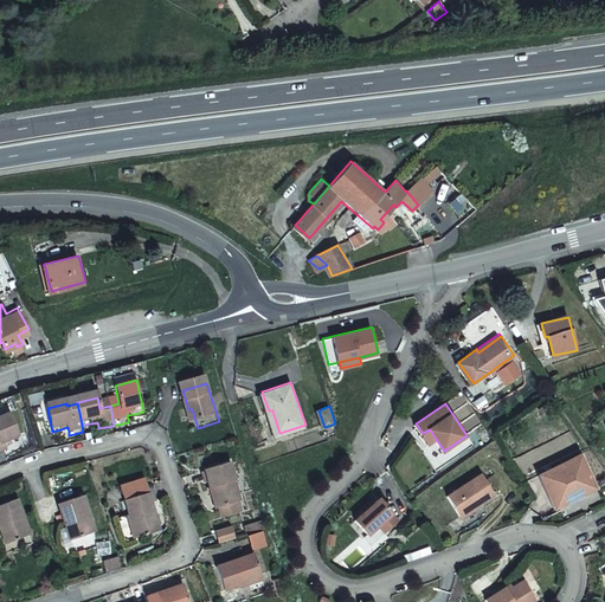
[(276,434),(280,433),(272,410),(269,410),(276,434)]
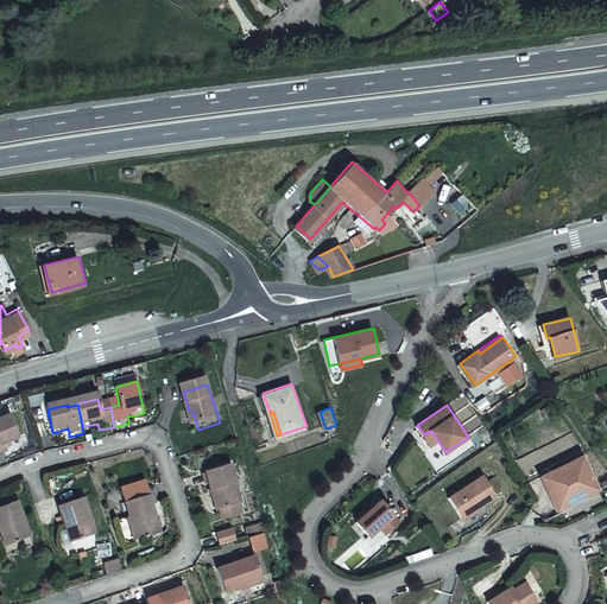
[(0,453),(10,450),(8,447),(6,443),(13,440),(21,438),(13,415),(0,420),(0,453)]
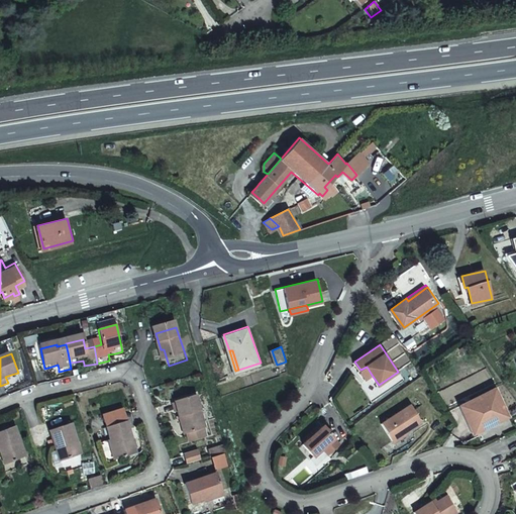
[(367,367),(360,370),(367,379),(372,375),(367,367)]
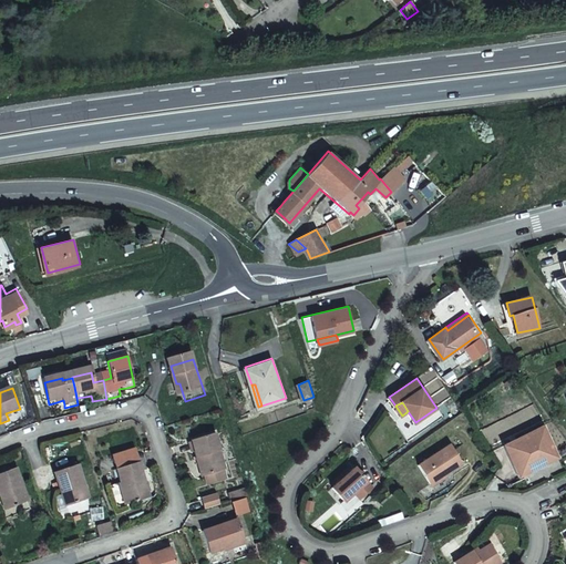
[(561,457),(545,424),(508,443),(524,475),(561,457)]
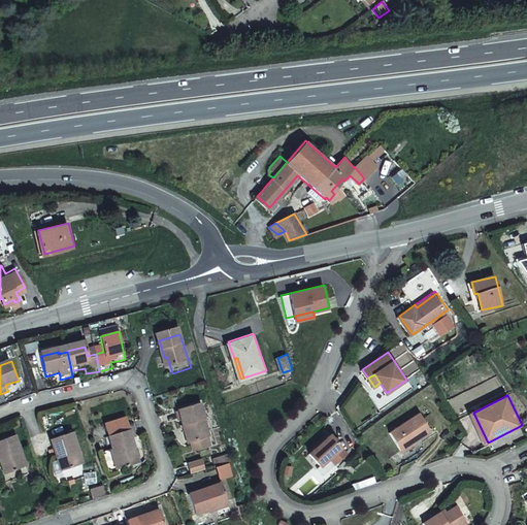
[(191,431),(197,449),(199,456),(217,450),(215,443),(203,409),(183,416),(189,432),(191,431)]
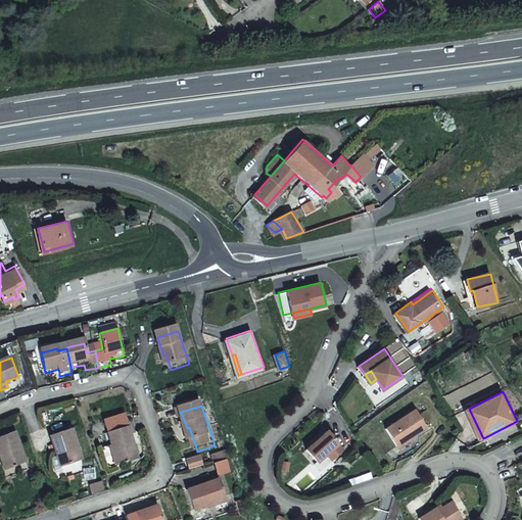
[(429,426),(417,409),(387,428),(398,445),(429,426)]
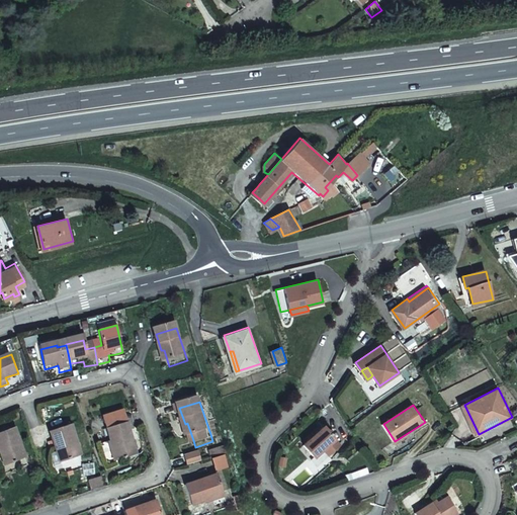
[(190,441),(193,440),(187,423),(185,424),(190,441)]
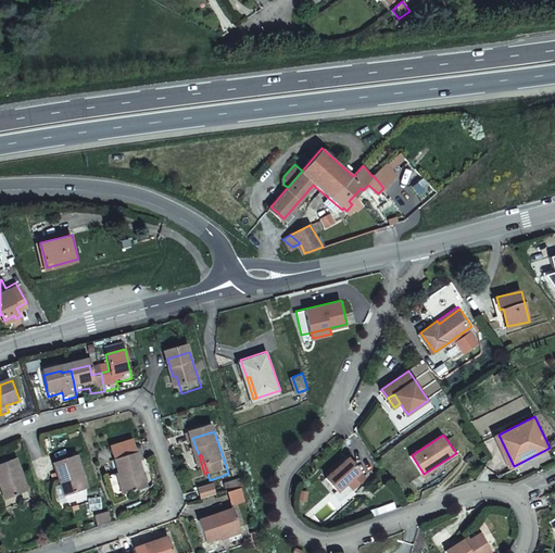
[(118,463),(126,486),(129,485),(134,497),(152,491),(140,455),(118,463)]
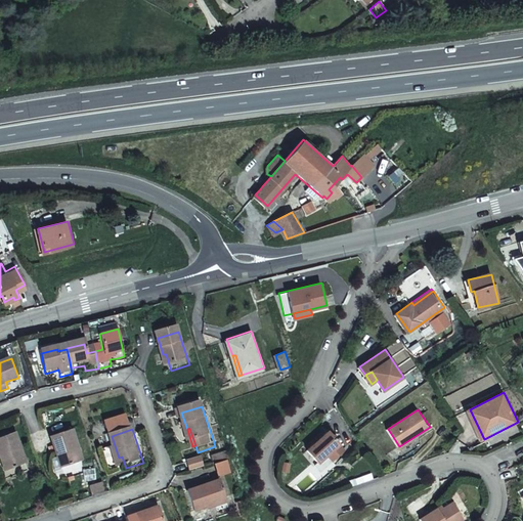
[(62,453),(68,468),(87,461),(76,431),(54,438),(59,454),(62,453)]
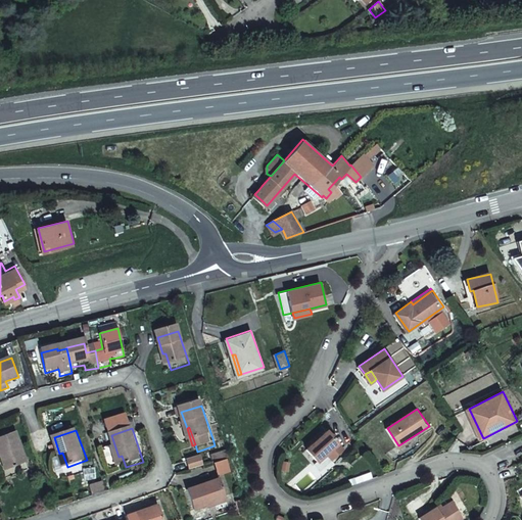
[(344,448),(328,430),(323,434),(320,437),(318,434),(312,439),(314,442),(307,448),(319,461),(328,453),(333,459),(344,448)]
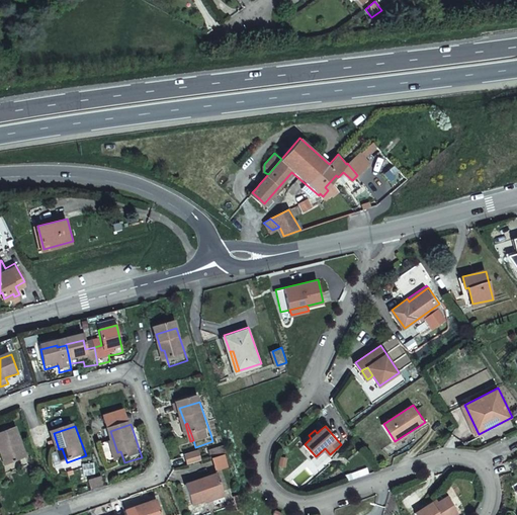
[(5,450),(10,465),(28,458),(17,428),(0,434),(0,445),(2,452),(5,450)]
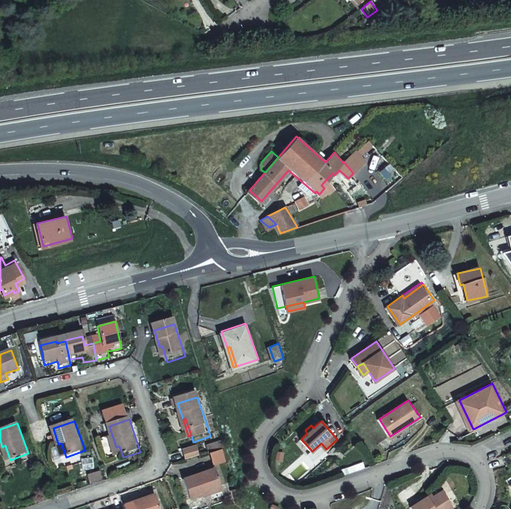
[(119,446),(116,447),(114,448),(117,459),(123,457),(119,446)]
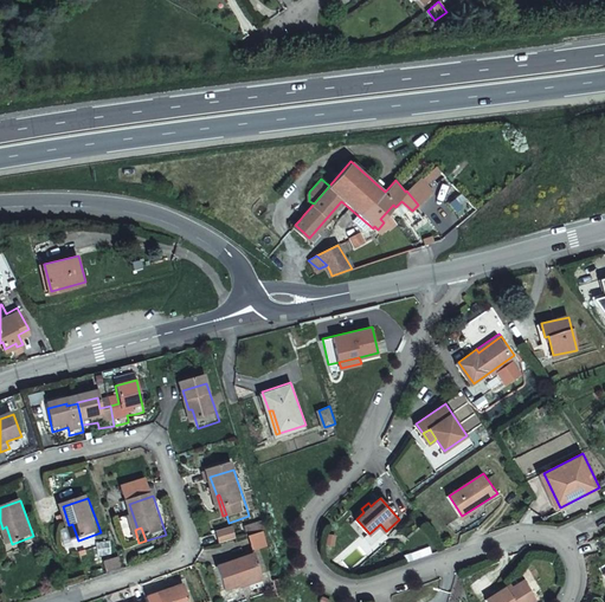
[(253,541),(271,536),(269,529),(251,533),(253,541)]
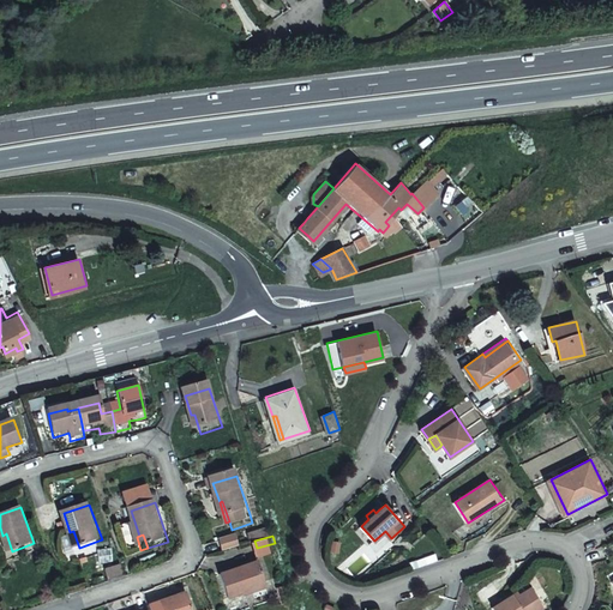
[(234,603),(259,595),(258,591),(271,586),(264,566),(226,579),(234,603)]
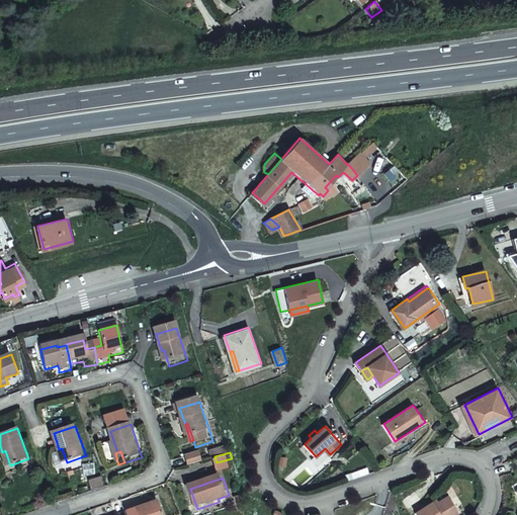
[(218,499),(219,502),(219,504),(230,500),(229,495),(218,499)]
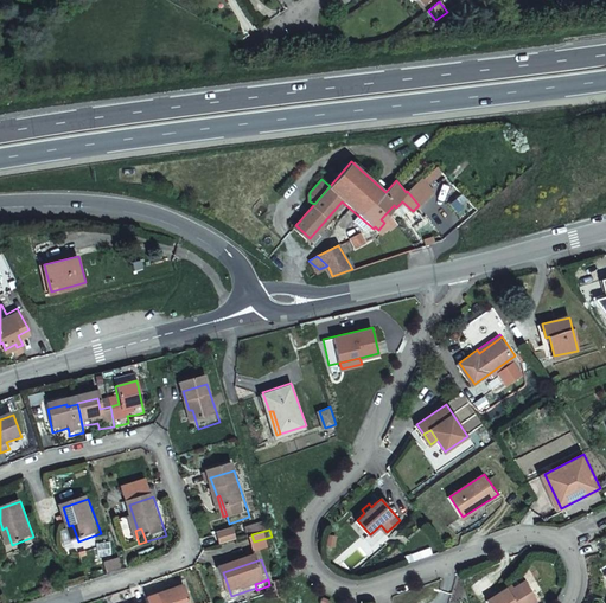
[(534,602),(537,601),(525,582),(514,589),(509,592),(506,589),(488,601),(489,602),(534,602)]
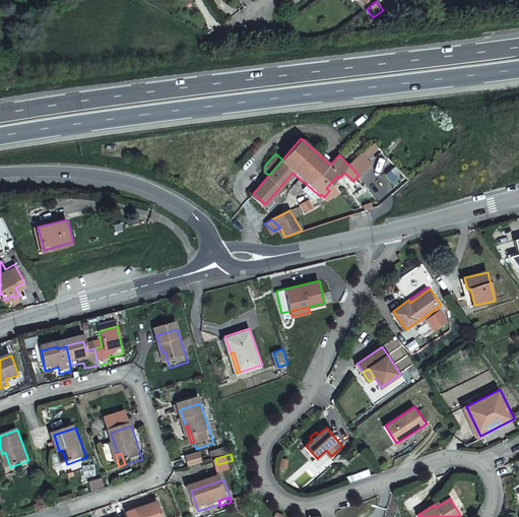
[(251,514),(249,509),(246,501),(240,503),(242,511),(244,516),(251,514)]
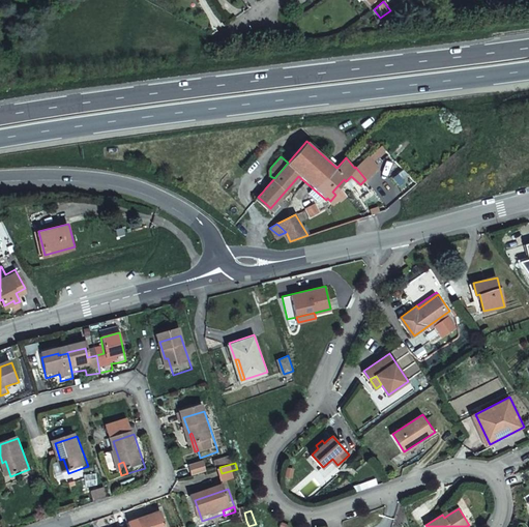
[(134,526),(169,526),(166,515),(134,525),(134,526)]
